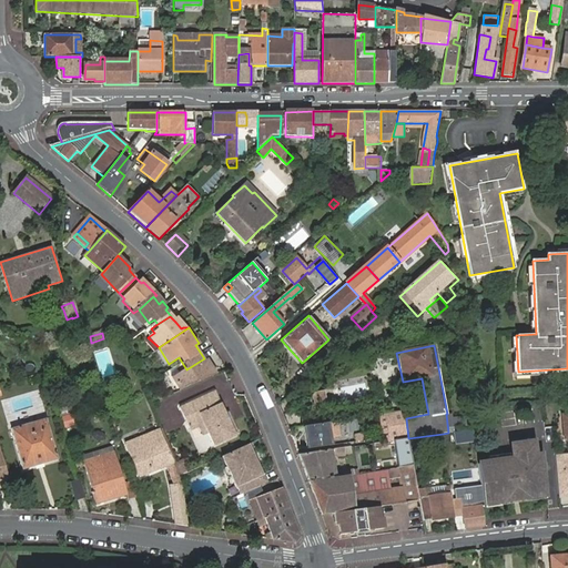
[(171,377),(180,389),(217,373),(208,357),(204,358),(186,369),(182,369),(171,377)]
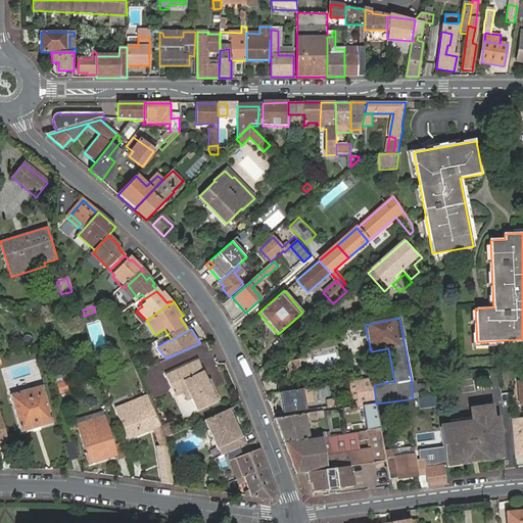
[(185,393),(210,381),(199,358),(165,374),(176,395),(185,391),(185,393)]
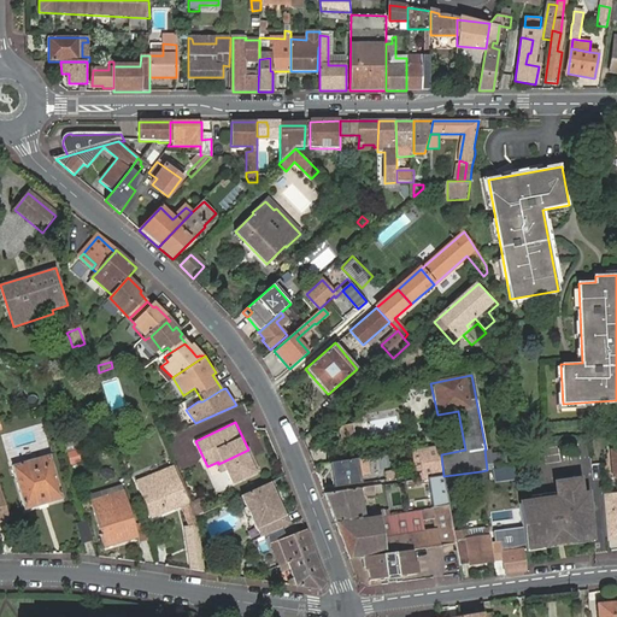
[(353,423),(342,425),(345,442),(356,441),(353,423)]
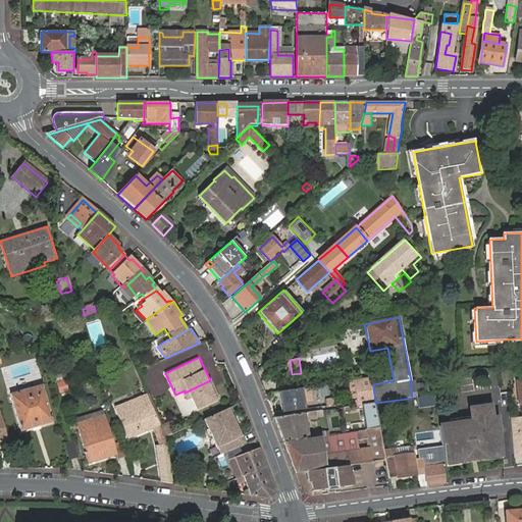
[(370,378),(350,381),(354,406),(345,408),(345,412),(362,409),(365,430),(379,427),(377,415),(376,415),(374,403),(370,378)]
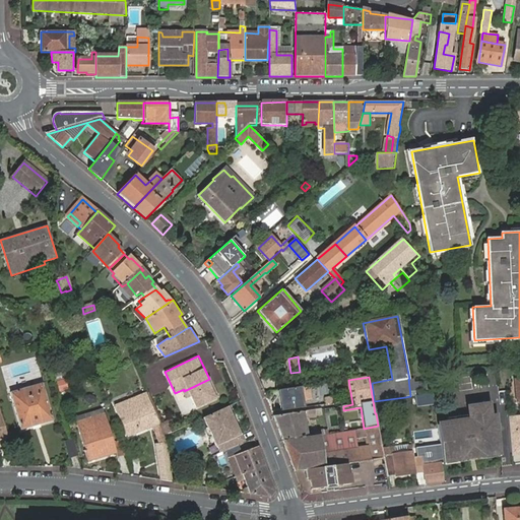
[(218,397),(209,379),(184,391),(185,393),(188,400),(192,399),(196,407),(218,397)]
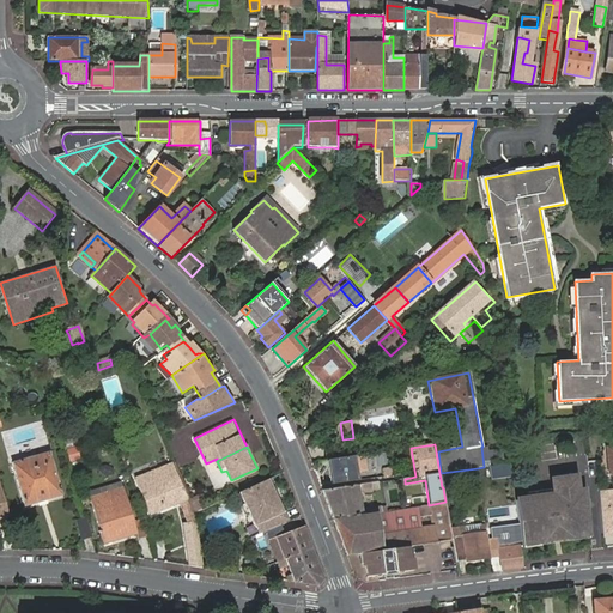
[(80,448),(68,449),(71,462),(83,460),(80,448)]
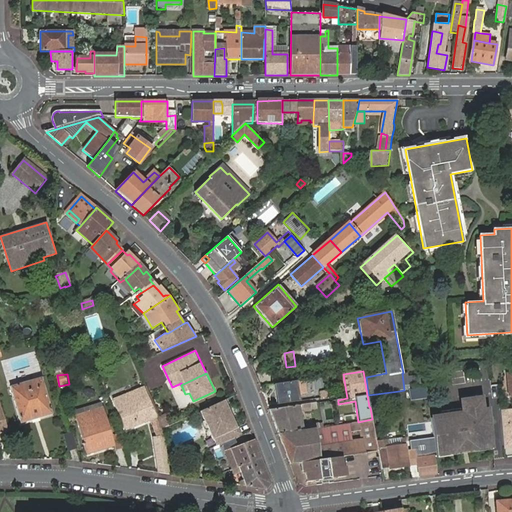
[(405,376),(406,385),(413,385),(413,375),(405,376)]
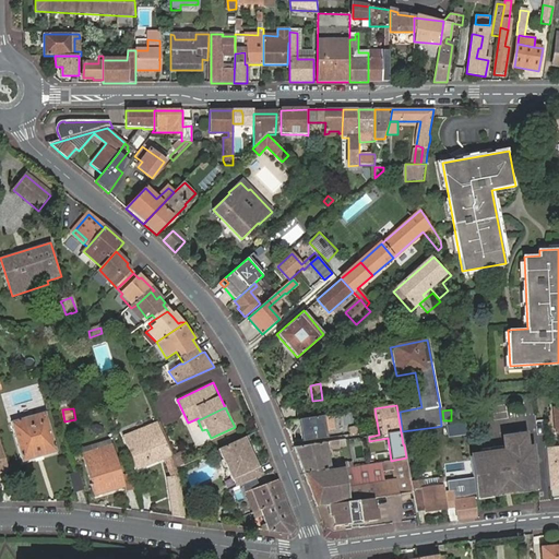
[(11,424),(23,462),(57,453),(45,414),(11,424)]
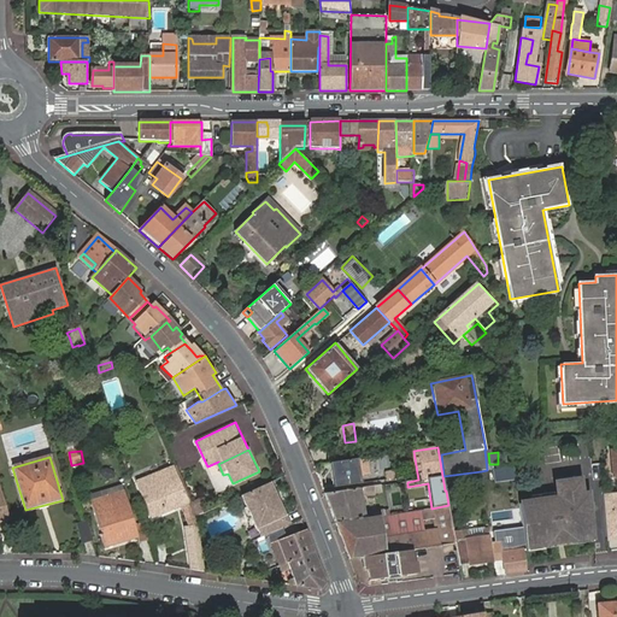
[(366,483),(363,459),(330,464),(333,488),(366,483)]
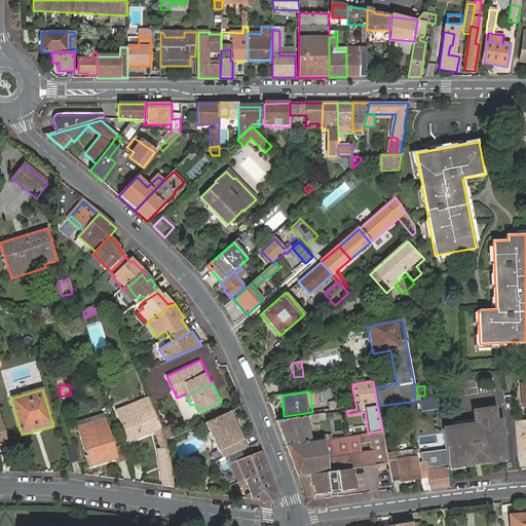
[(421,411),(440,408),(438,397),(419,400),(421,411)]
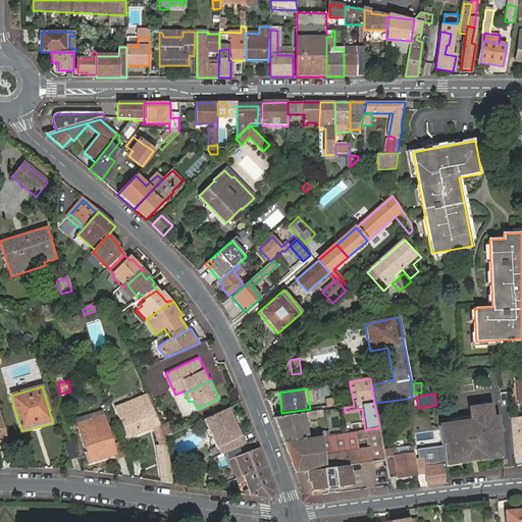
[(158,451),(162,482),(173,484),(167,450),(160,427),(150,405),(147,397),(116,411),(128,440),(152,430),(160,451),(158,451)]
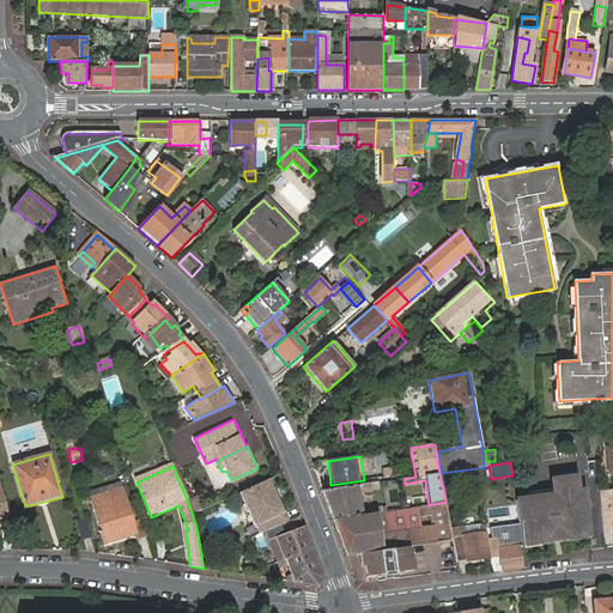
[(528,499),(516,501),(522,544),(589,535),(584,492),(584,491),(577,492),(575,478),(553,480),(554,490),(554,495),(528,499)]
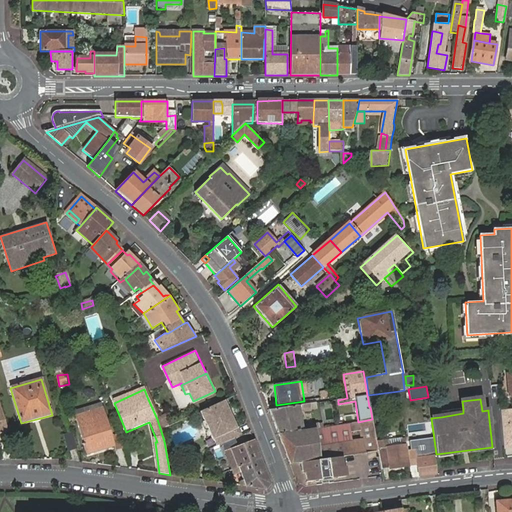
[(270,409),(279,434),(312,429),(311,424),(303,425),(301,411),(314,409),(313,403),(311,403),(270,409)]
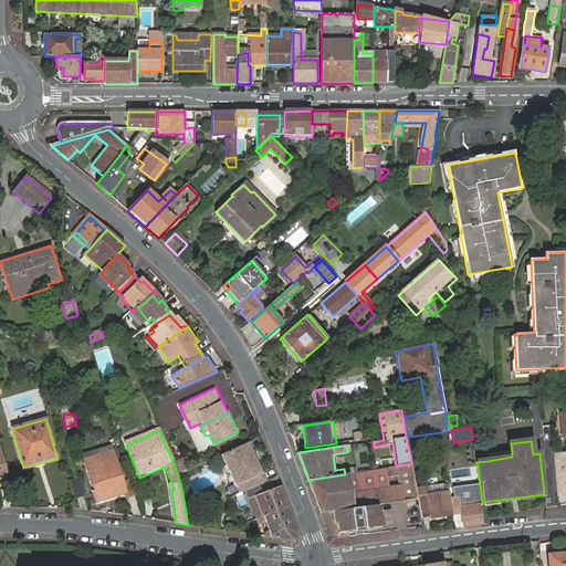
[(82,457),(84,461),(114,452),(113,447),(82,457)]
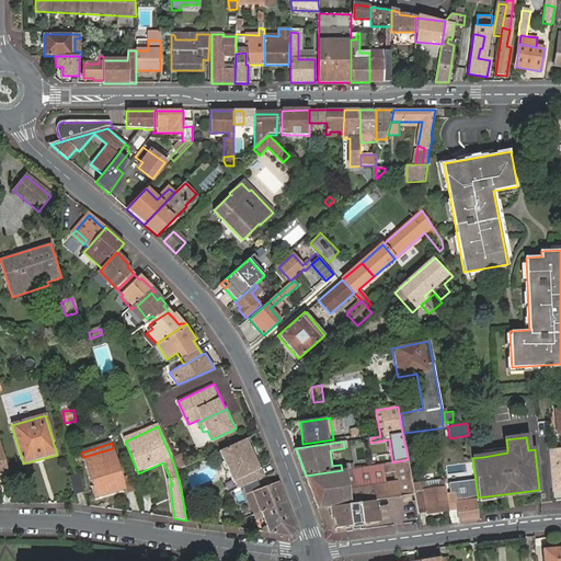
[(247,443),(219,455),(230,482),(232,481),(236,491),(262,479),(259,470),(258,471),(247,443)]
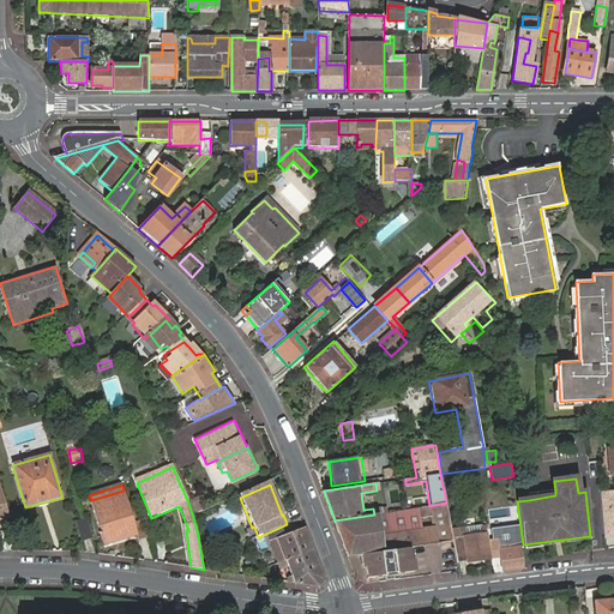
[(613,489),(601,492),(605,534),(613,533),(613,535),(613,489)]
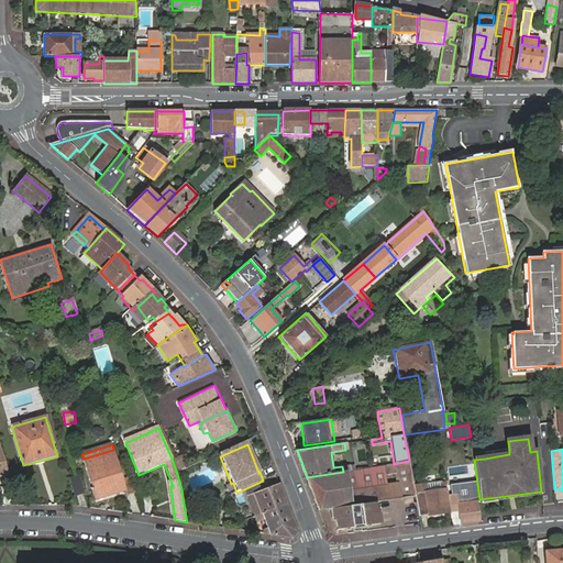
[(128,496),(135,493),(132,479),(124,483),(113,450),(84,459),(96,501),(127,492),(128,496)]
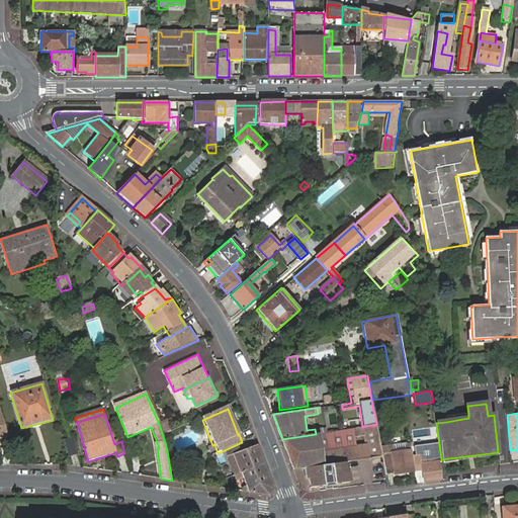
[(316,434),(282,439),(293,468),(307,466),(345,461),(348,461),(382,455),(380,447),(376,424),(362,427),(365,444),(334,449),(331,432),(316,434)]
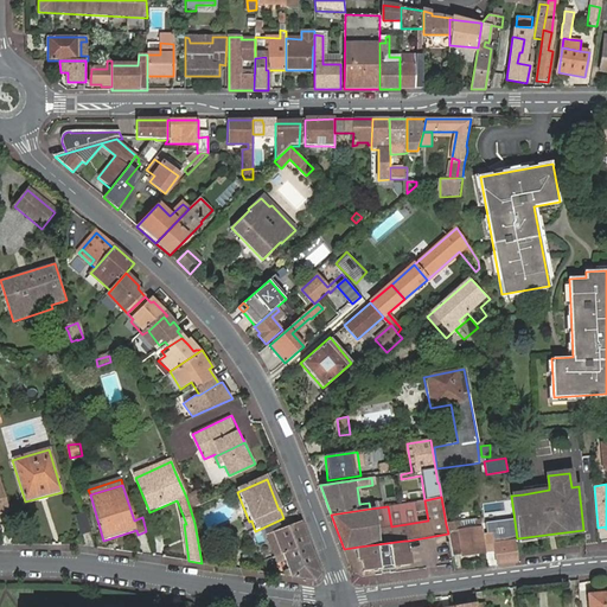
[(91,532),(85,512),(76,515),(81,535),(91,532)]
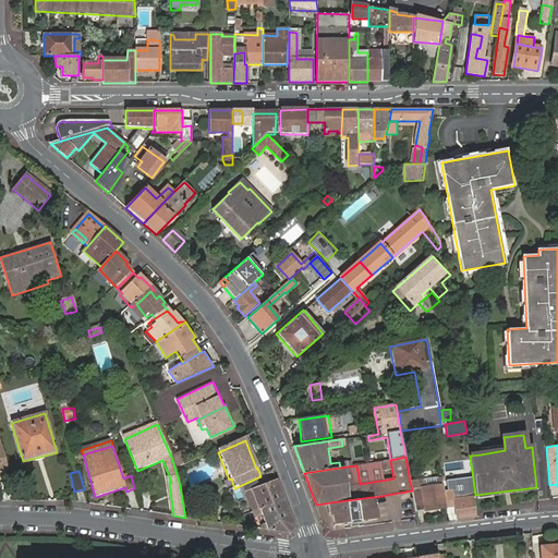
[(441,478),(444,490),(452,489),(450,476),(441,478)]
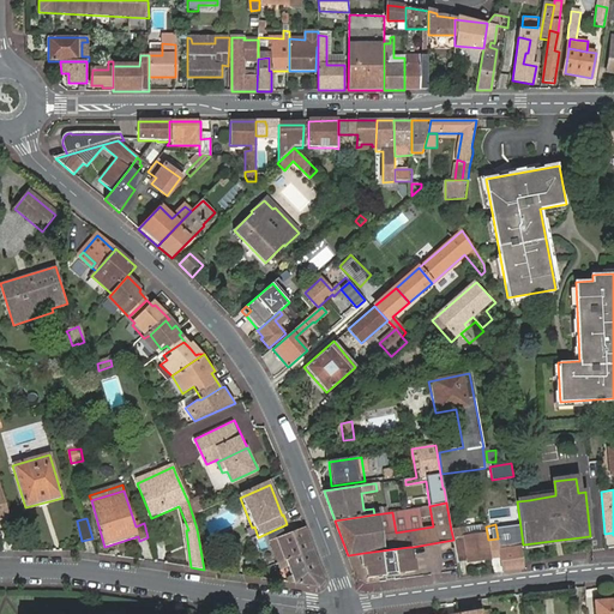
[(458,563),(491,559),(488,540),(486,527),(451,530),(453,540),(458,563)]
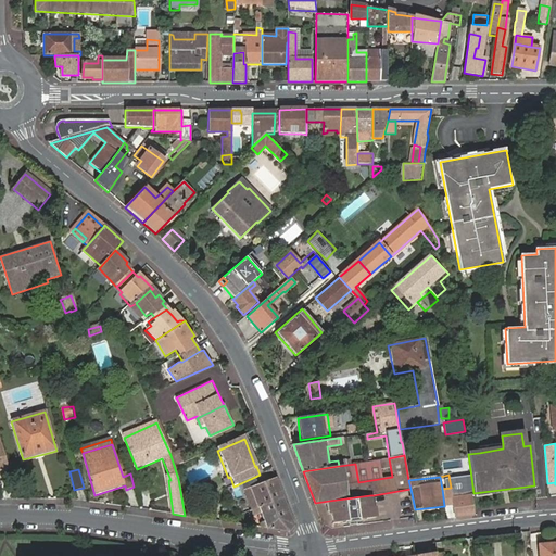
[(276,478),(244,490),(253,510),(285,498),(276,478)]
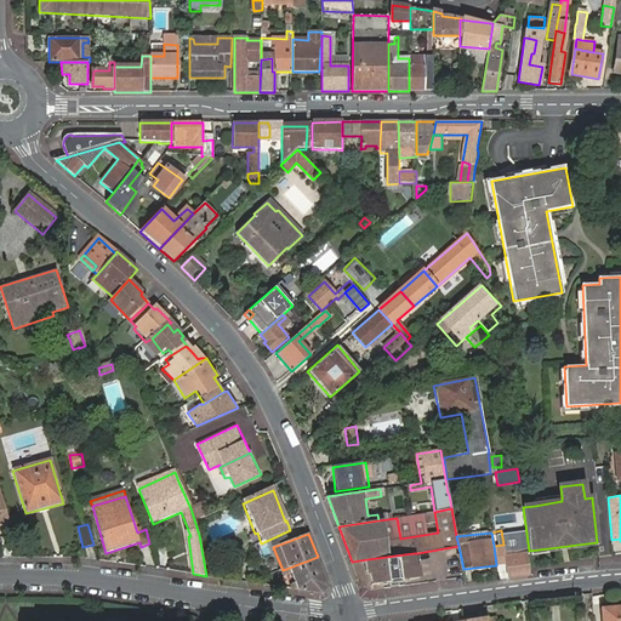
[(510,579),(529,576),(525,551),(520,551),(520,542),(503,545),(494,546),(496,565),(507,563),(510,579)]
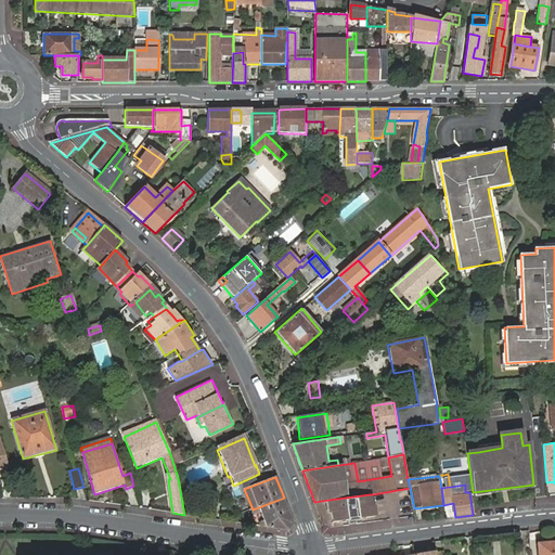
[(533,485),(473,492),(474,497),(533,488),(533,485)]
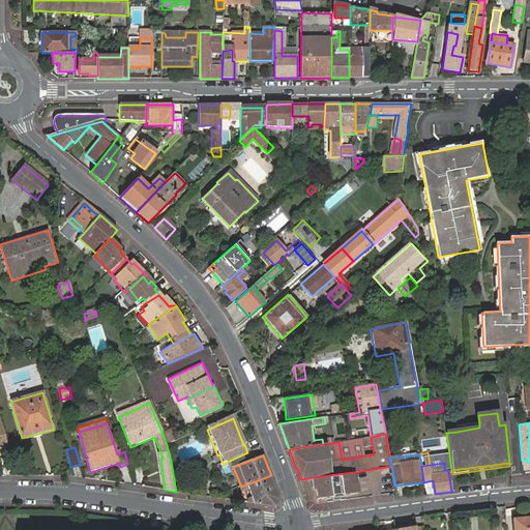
[(353,472),(314,477),(315,489),(317,489),(319,497),(359,491),(358,481),(355,482),(353,472)]
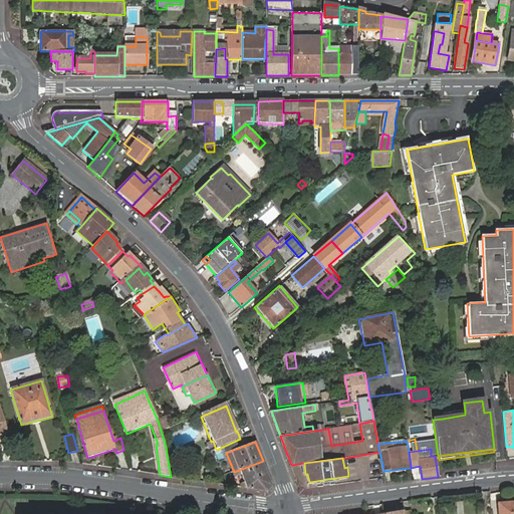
[(263,461),(234,472),(236,477),(237,477),(242,488),(267,491),(273,485),(263,461)]
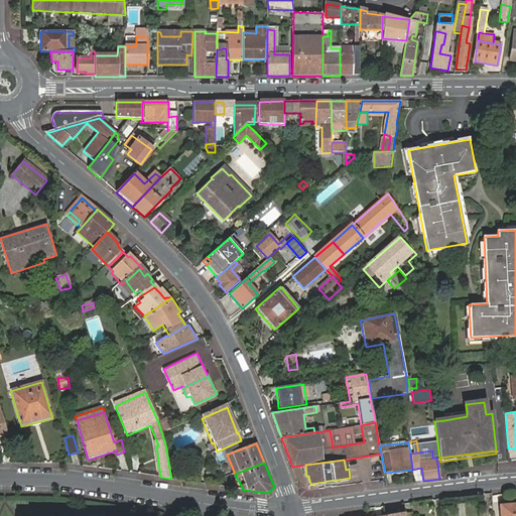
[(515,515),(515,504),(500,506),(500,515),(515,515)]
